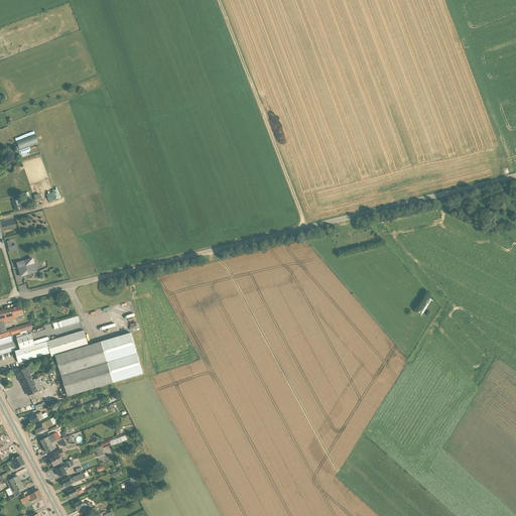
[(22,210),(19,199),(12,201),(15,212),(22,210)]
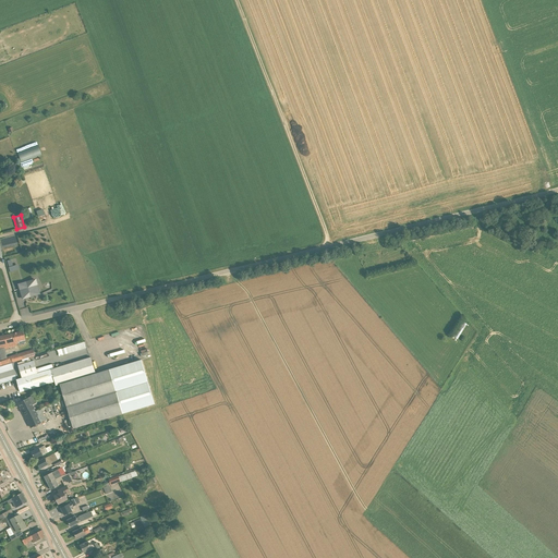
[(31,298),(31,295),(34,294),(35,295),(40,294),(39,290),(35,291),(34,287),(37,286),(37,283),(34,279),(17,284),(20,293),(21,293),(23,299),(31,298)]
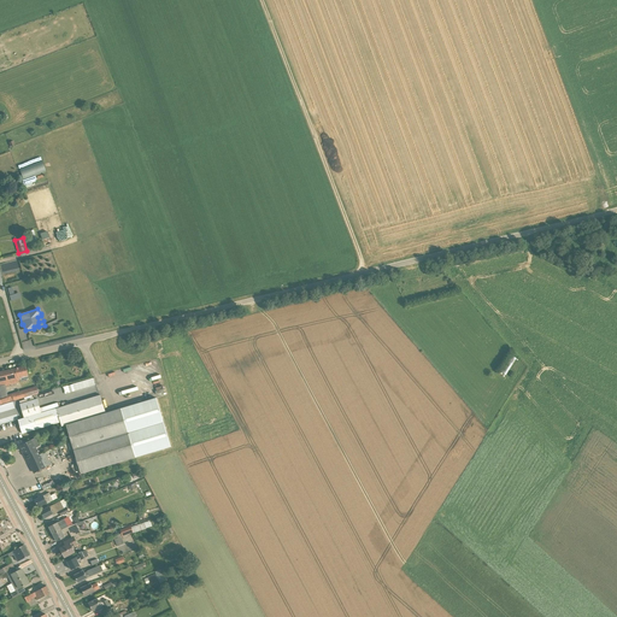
[(506,375),(516,357),(511,354),(501,372),(506,375)]
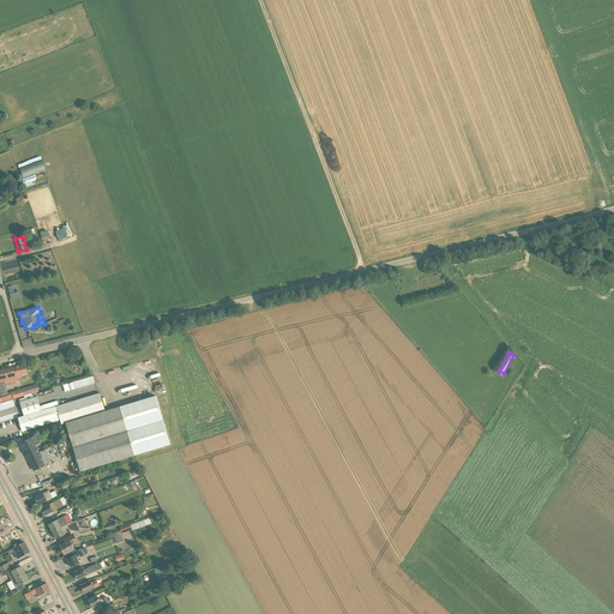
[(0,385),(20,380),(26,379),(28,377),(28,374),(28,373),(26,365),(0,369),(0,385)]
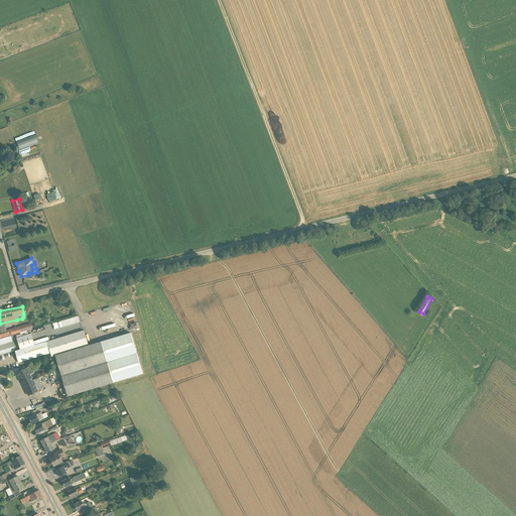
[(78,316),(60,321),(62,328),(80,323),(78,316)]
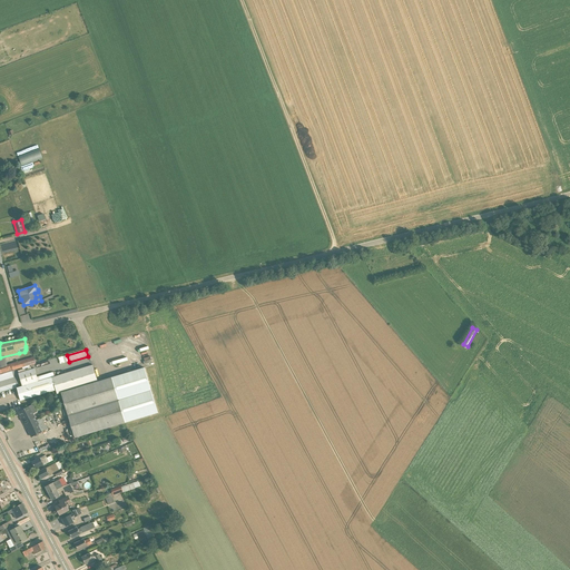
[(0,373),(0,374),(36,364),(35,356),(2,366),(0,357),(0,373)]
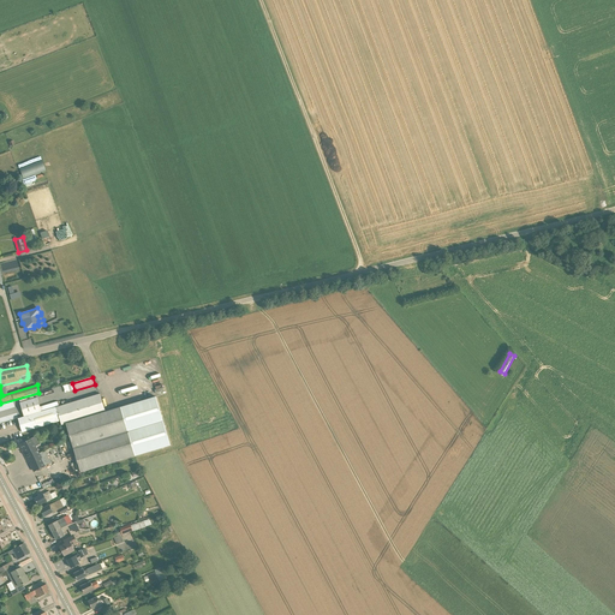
[(100,394),(41,412),(24,417),(18,418),(23,433),(60,421),(61,425),(66,424),(81,472),(171,445),(156,396),(106,412),(100,394)]
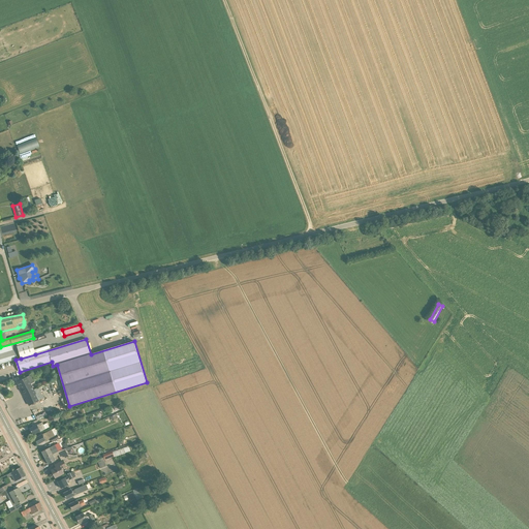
[(18,346),(21,359),(35,354),(34,350),(32,342),(18,346)]
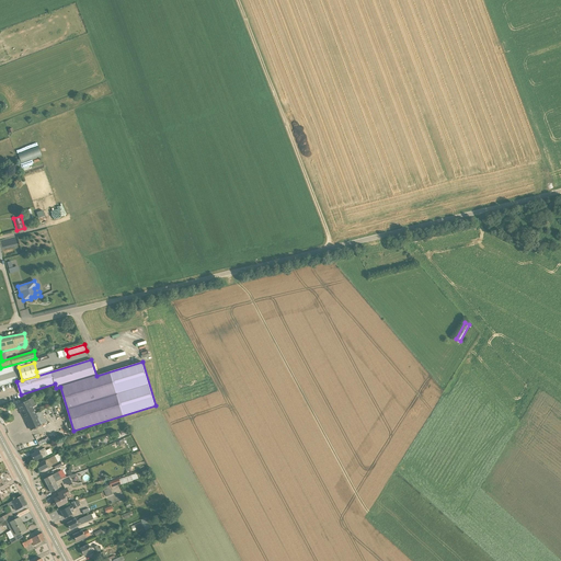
[(42,425),(37,418),(29,400),(20,405),(19,405),(21,410),(22,409),(29,422),(27,423),(32,431),(42,425)]
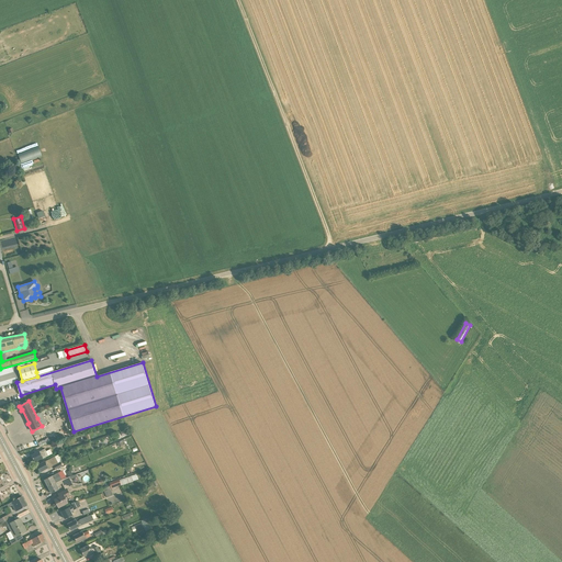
[(35,462),(43,458),(43,459),(53,453),(51,449),(46,451),(45,449),(40,451),(40,450),(35,452),(35,453),(32,456),(35,462)]
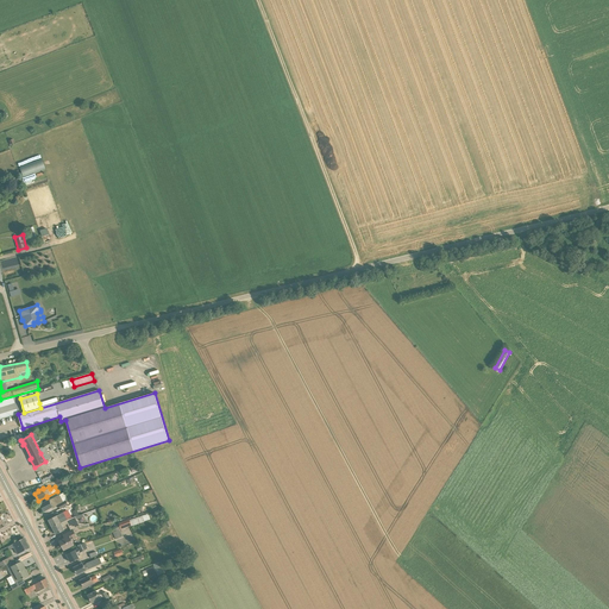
[(52,508),(58,506),(61,509),(68,506),(66,501),(63,502),(60,495),(41,504),(42,508),(42,509),(43,510),(44,512),(52,507),(52,508)]
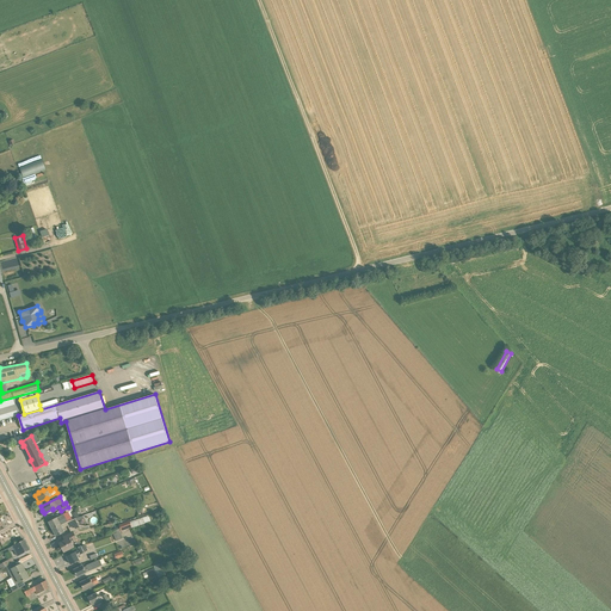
[(71,516),(66,518),(61,520),(60,517),(57,518),(57,517),(49,522),(53,529),(67,522),(72,519),(71,516)]
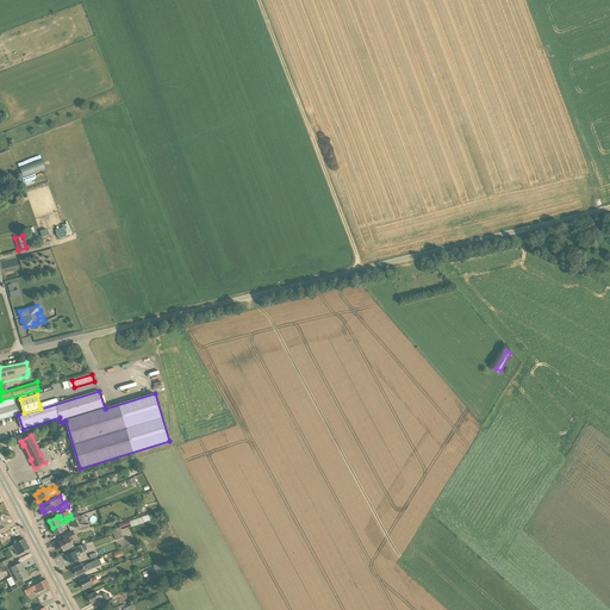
[(75,517),(72,518),(67,521),(53,528),(56,536),(64,531),(62,528),(66,526),(69,533),(73,530),(81,529),(75,517)]
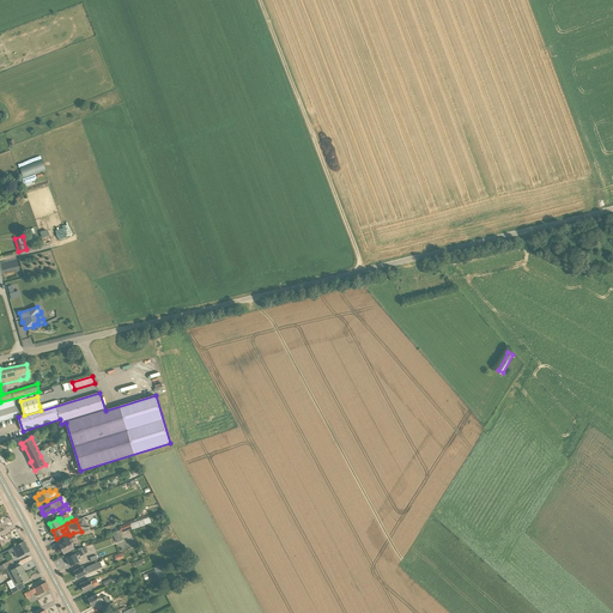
[(129,522),(119,527),(122,533),(132,529),(129,522)]
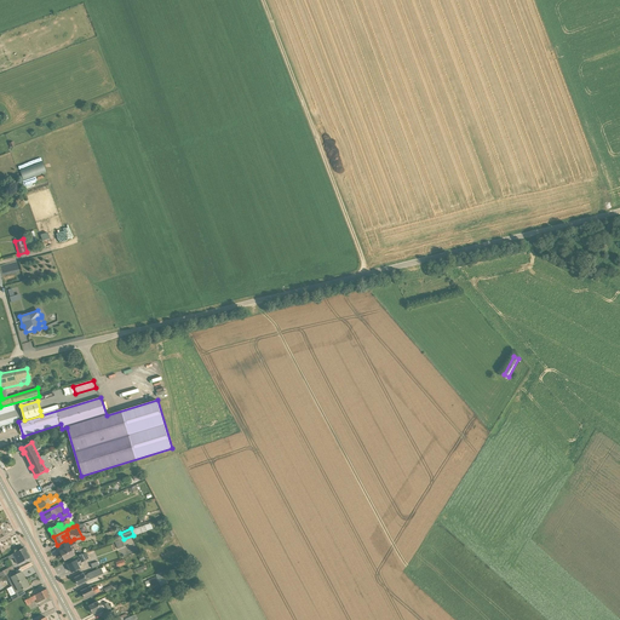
[(78,547),(74,539),(70,541),(65,544),(67,547),(61,551),(65,560),(75,555),(73,550),(78,547)]
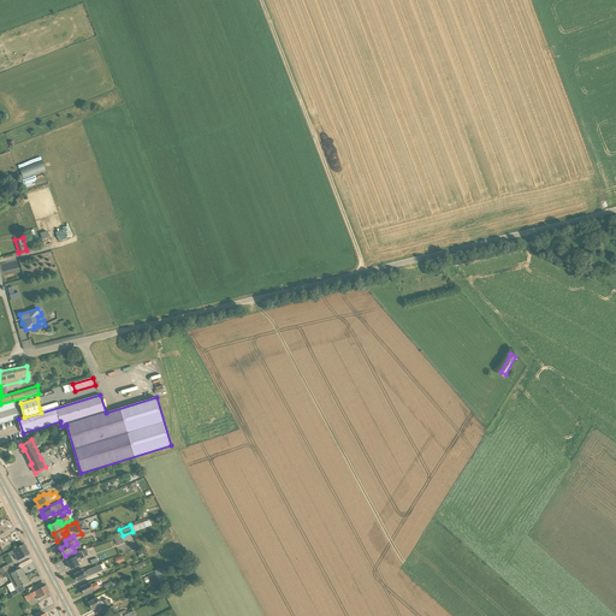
[(15,554),(18,561),(30,554),(24,544),(7,554),(10,556),(15,554)]
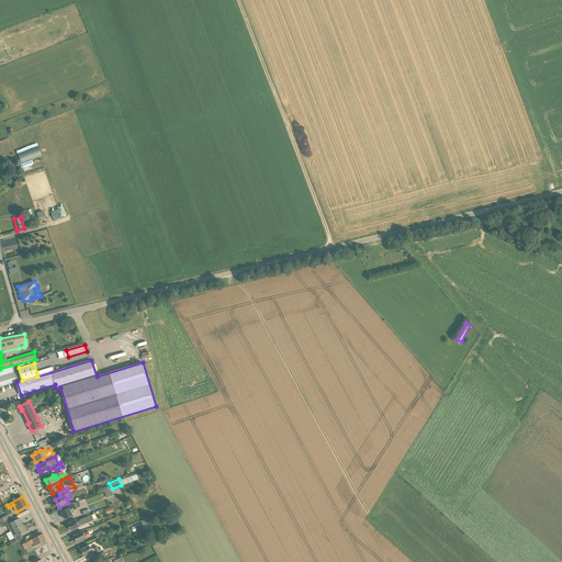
[(78,501),(75,503),(70,505),(71,507),(62,513),(64,516),(63,517),(64,518),(65,518),(65,519),(72,515),(71,512),(80,506),(78,501)]
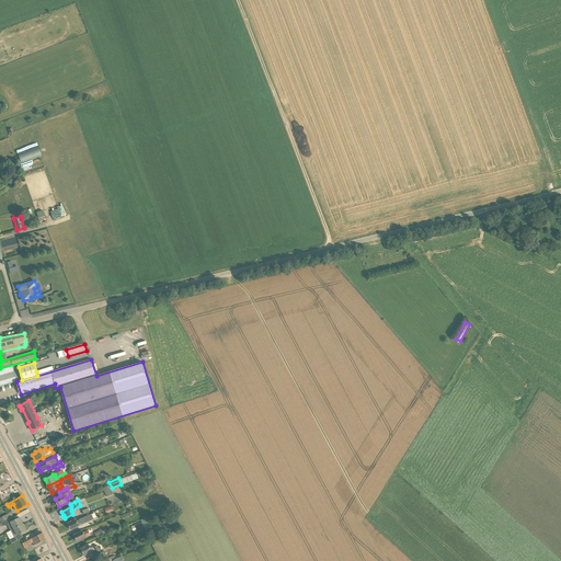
[(0,522),(1,523),(7,519),(13,516),(11,512),(0,518),(0,522)]
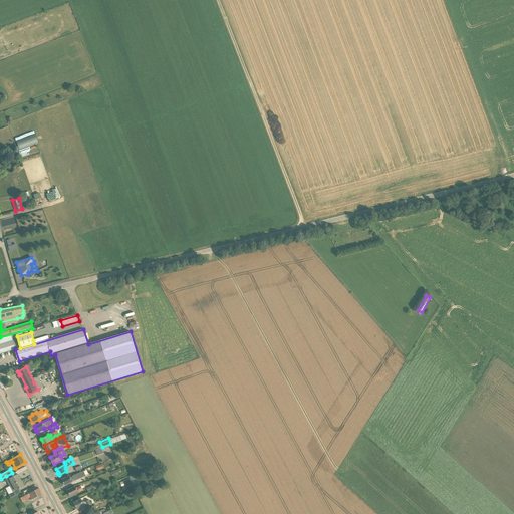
[(62,480),(65,485),(73,481),(85,476),(84,471),(72,476),(73,476),(70,477),(69,476),(62,480)]
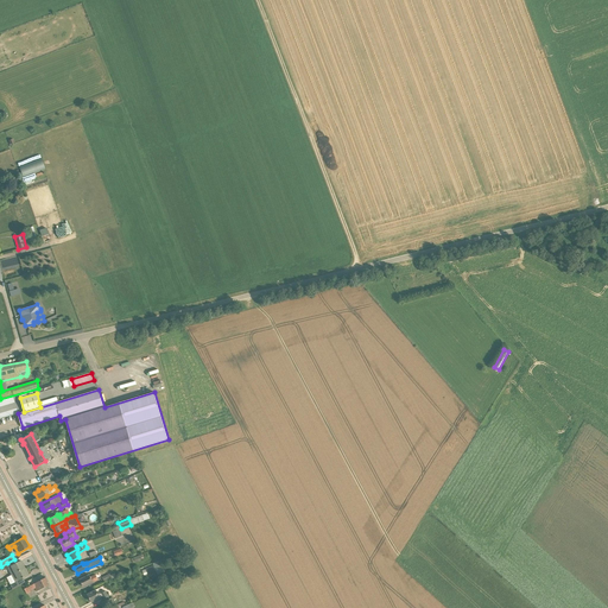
[(7,563),(1,567),(0,567),(0,571),(0,572),(8,569),(12,575),(25,568),(21,561),(10,567),(7,563)]
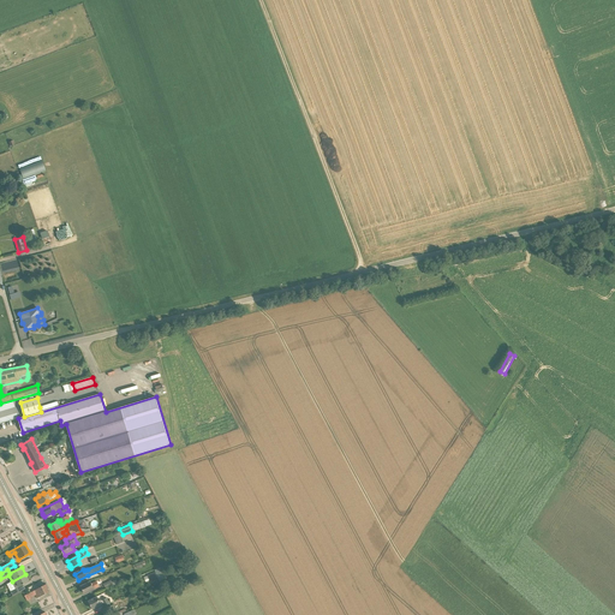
[(162,567),(155,569),(160,581),(167,579),(162,567)]
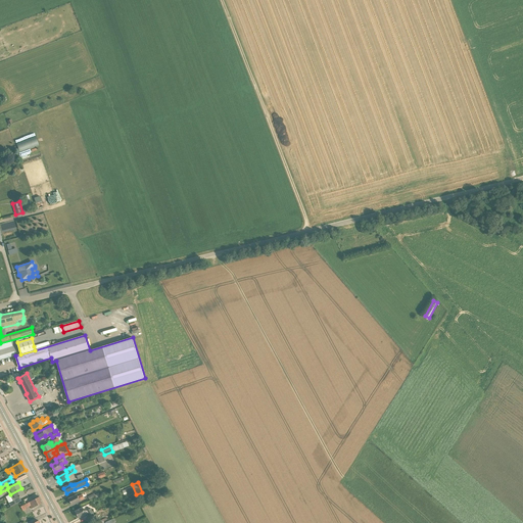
[(21,488),(10,494),(13,501),(19,496),(25,494),(21,488)]
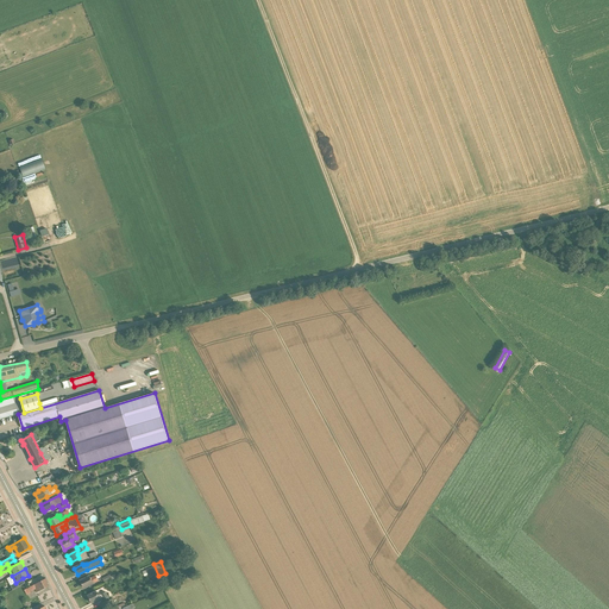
[(93,583),(99,581),(101,579),(99,575),(90,578),(89,576),(80,581),(83,588),(89,585),(94,583),(93,583)]
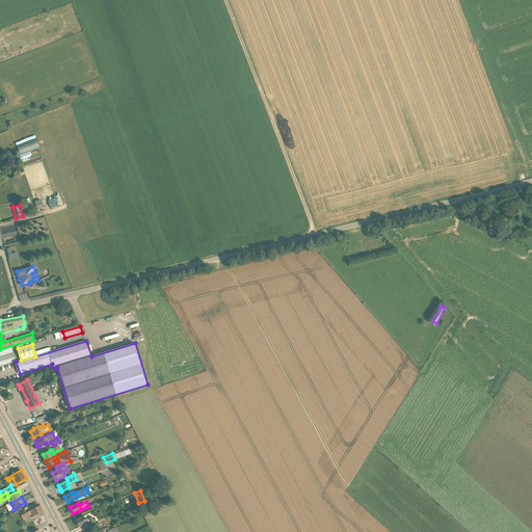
[(41,505),(24,513),(22,515),(24,520),(26,517),(31,514),(32,517),(44,511),(41,505)]
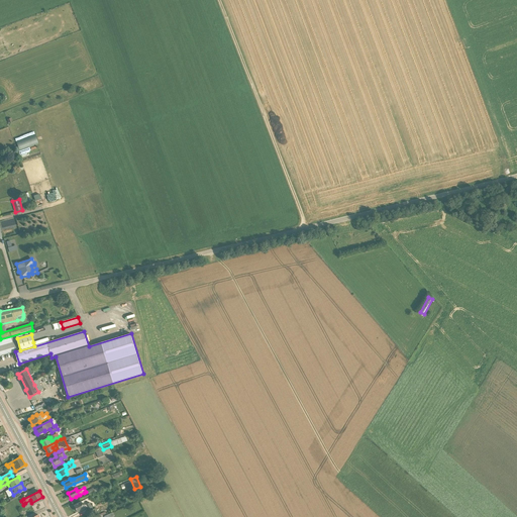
[(82,502),(75,505),(78,512),(85,508),(87,507),(89,509),(92,508),(89,503),(86,504),(86,505),(84,506),(82,502)]
